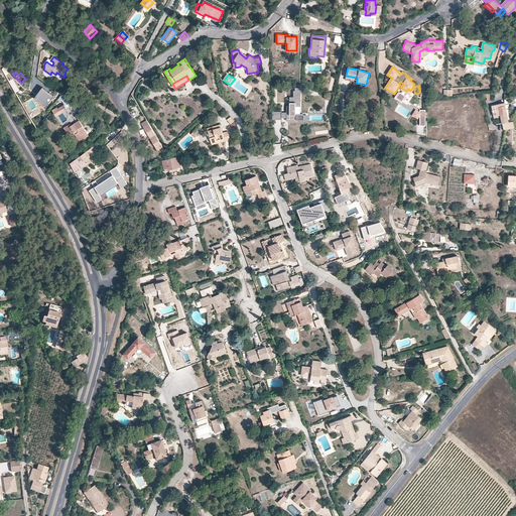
[(300,106),(299,88),(293,88),(294,91),(292,91),(292,97),(288,97),(288,101),(288,103),(289,104),(289,105),(289,106),(286,106),(286,113),(285,113),(285,118),(286,118),(286,120),(295,119),(295,120),(295,121),(298,120),(300,120),(303,120),(303,113),(300,113),(298,113),(295,114),(295,106),(296,106),(297,106),(300,106)]
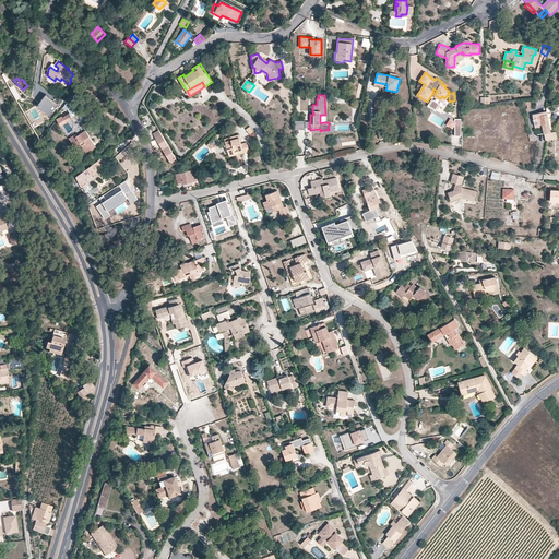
[(61,105),(48,96),(39,108),(52,118),(61,105)]
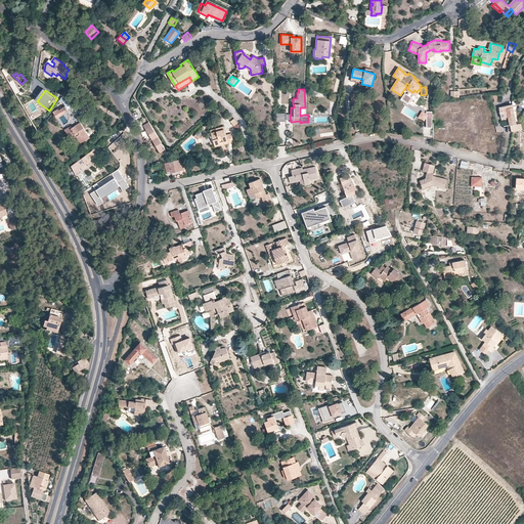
[(412,92),(410,96),(417,99),(420,94),(417,92),(415,90),(412,92)]
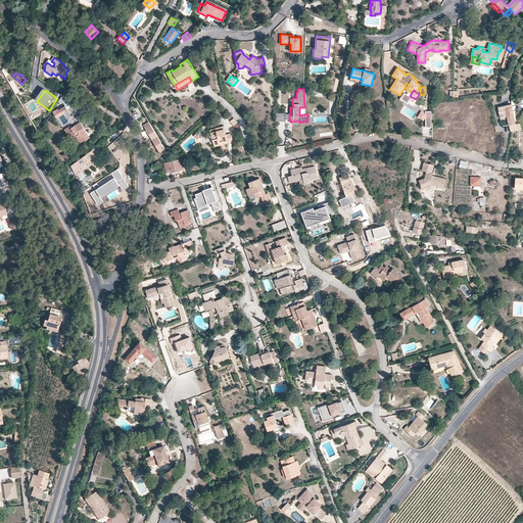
[(493,98),(493,101),(496,101),(495,92),(488,93),(489,99),(490,99),(493,98)]
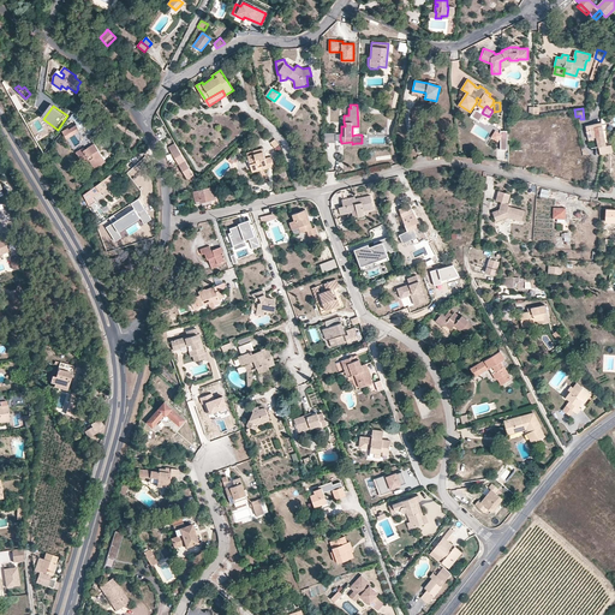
[(587,137),(596,136),(603,135),(603,132),(601,123),(585,125),(587,137)]
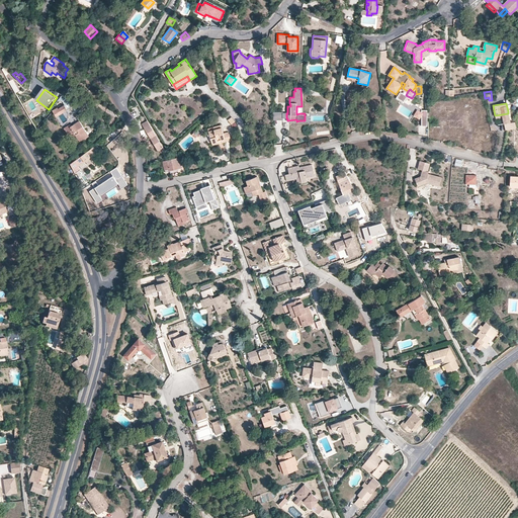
[(67,110),(65,105),(55,111),(58,115),(67,110)]
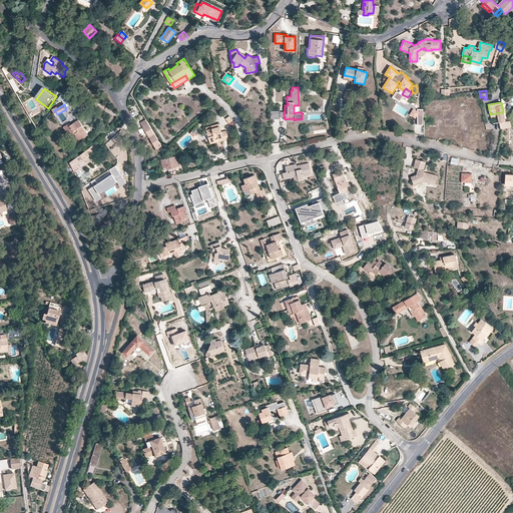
[(412,106),(409,112),(415,116),(417,112),(417,124),(423,124),(423,108),(417,108),(417,109),(412,106)]
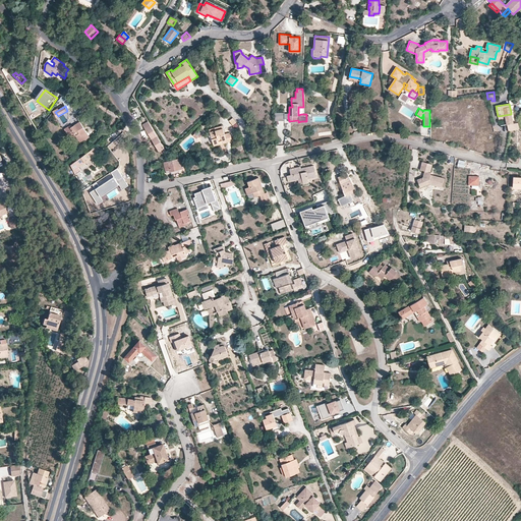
[(285,117),(285,114),(285,112),(275,113),(275,121),(285,121),(285,119),(285,117)]
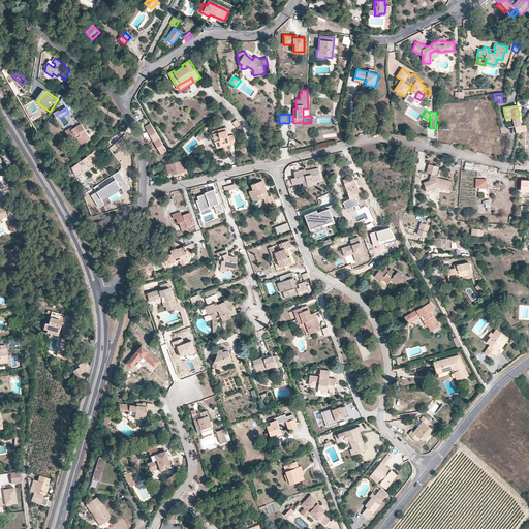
[(527,130),(525,121),(520,122),(519,116),(512,117),(515,126),(516,132),(517,132),(527,130)]
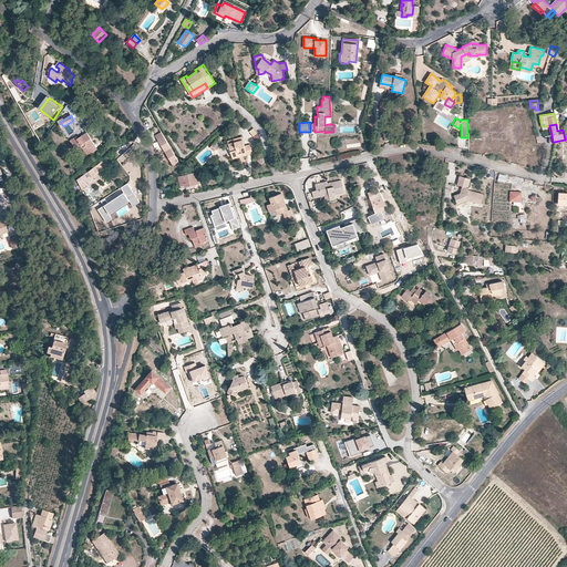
[(76,152),(82,148),(86,146),(88,148),(94,145),(86,133),(78,138),(76,136),(73,138),(70,141),(76,152)]
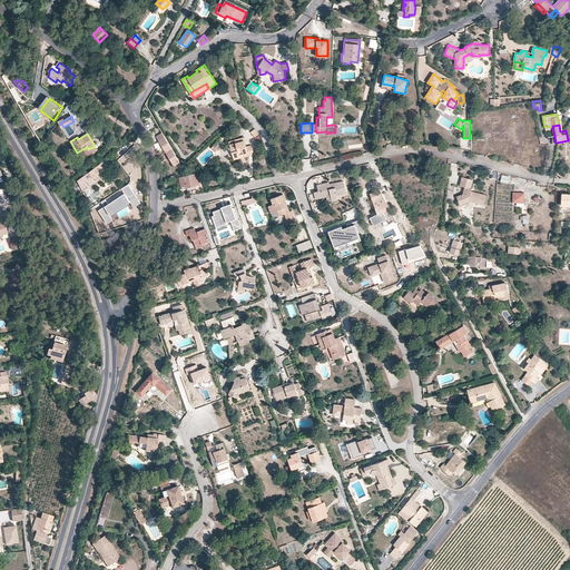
[(164,137),(158,140),(166,151),(172,148),(164,137)]
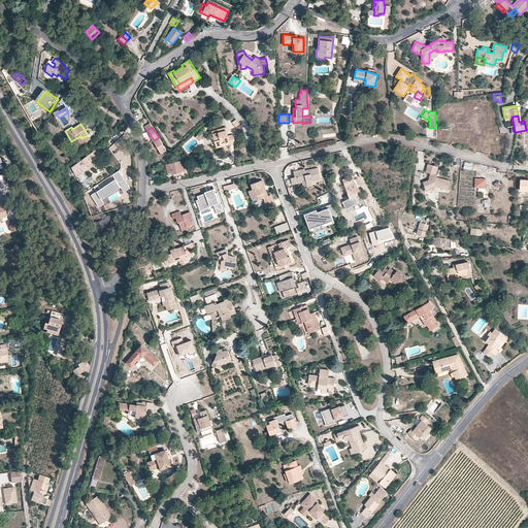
[(218,130),(219,133),(213,134),(217,146),(222,144),(222,143),(226,142),(226,145),(236,142),(233,134),(228,136),(226,128),(218,130)]
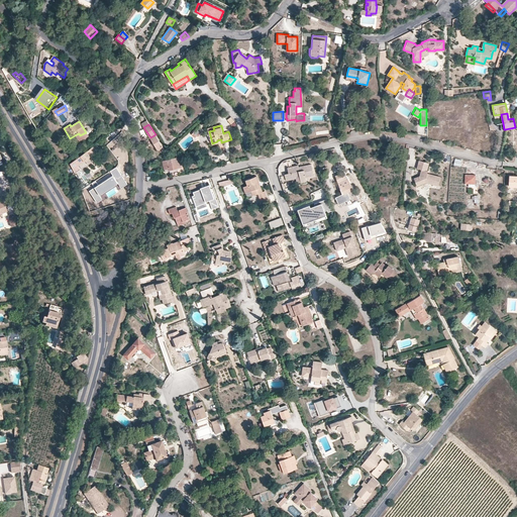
[(89,136),(86,132),(80,135),(79,133),(75,135),(79,142),(89,136)]
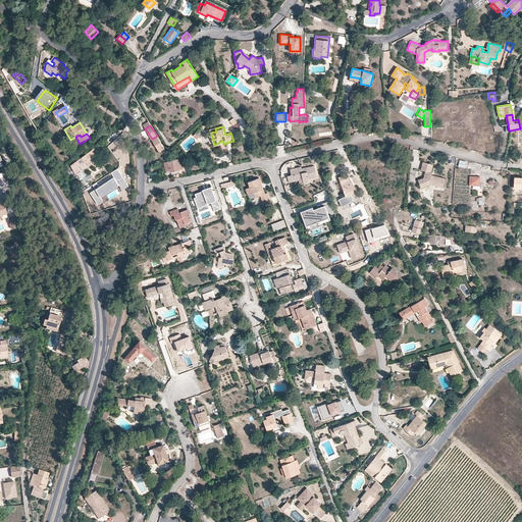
[(157,136),(152,139),(159,151),(164,148),(163,148),(157,136)]
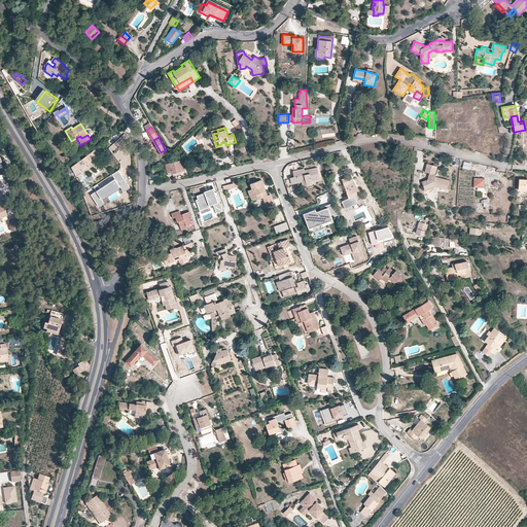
[(95,149),(81,160),(71,167),(76,177),(82,174),(81,170),(82,169),(84,172),(90,168),(86,165),(93,161),(99,154),(95,149)]
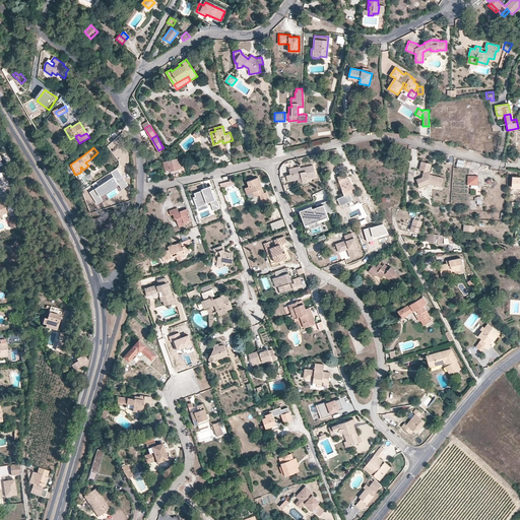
[(168,160),(171,172),(183,169),(182,163),(181,160),(178,158),(168,160)]
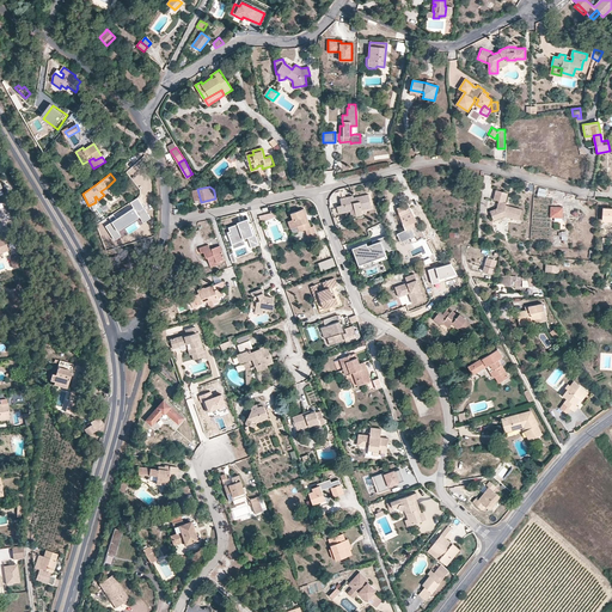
[(494,200),(499,201),(497,209),(490,210),(491,215),(491,218),(505,214),(507,215),(507,218),(519,220),(521,209),(506,206),(506,203),(508,193),(496,190),(494,200)]
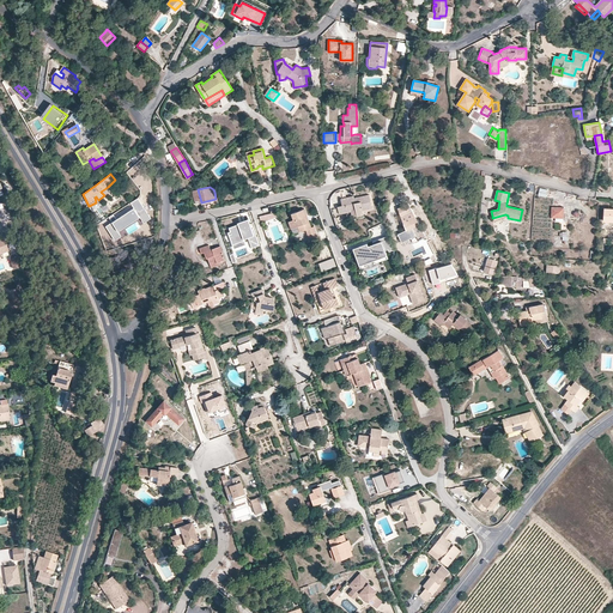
[(339,213),(351,212),(356,211),(357,216),(363,214),(362,210),(371,208),(370,195),(354,198),(341,199),(343,206),(338,206),(339,213)]
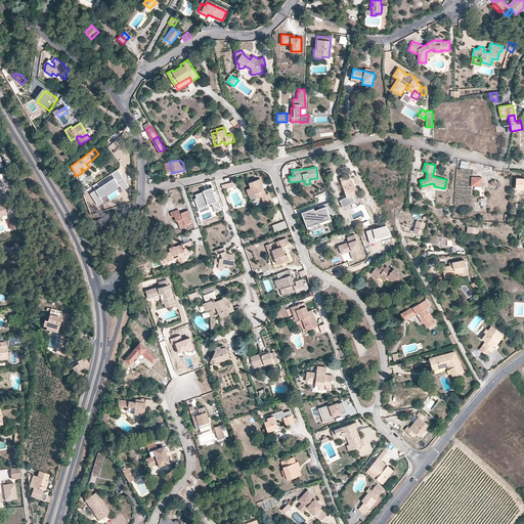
[(123,177),(118,170),(112,174),(114,178),(99,187),(96,183),(92,186),(95,190),(90,193),(97,206),(103,203),(100,199),(119,186),(119,185),(120,183),(118,180),(123,177)]
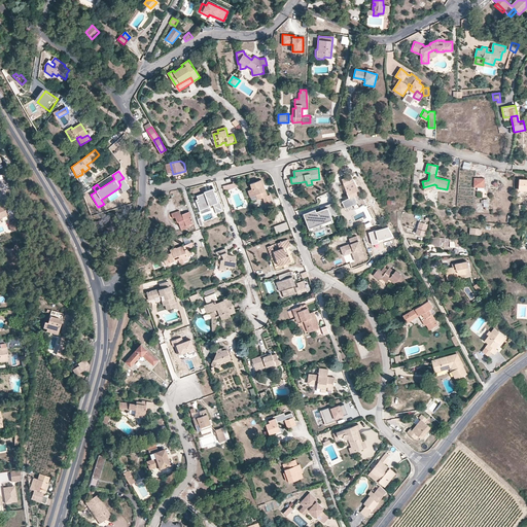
[(341,178),(348,198),(353,196),(359,207),(365,204),(360,192),(350,175),(341,178)]
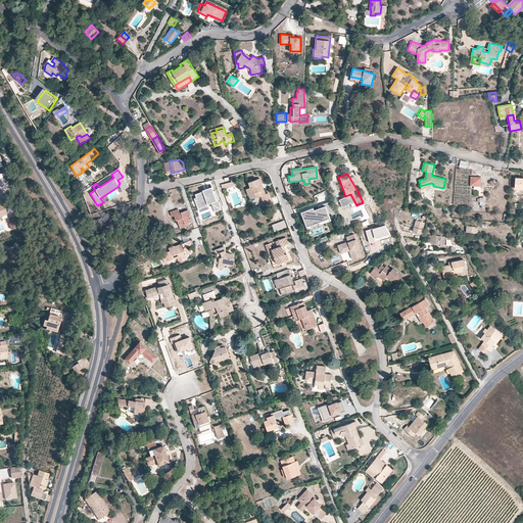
[(237,185),(233,175),(229,176),(231,182),(221,184),(223,190),(237,185)]
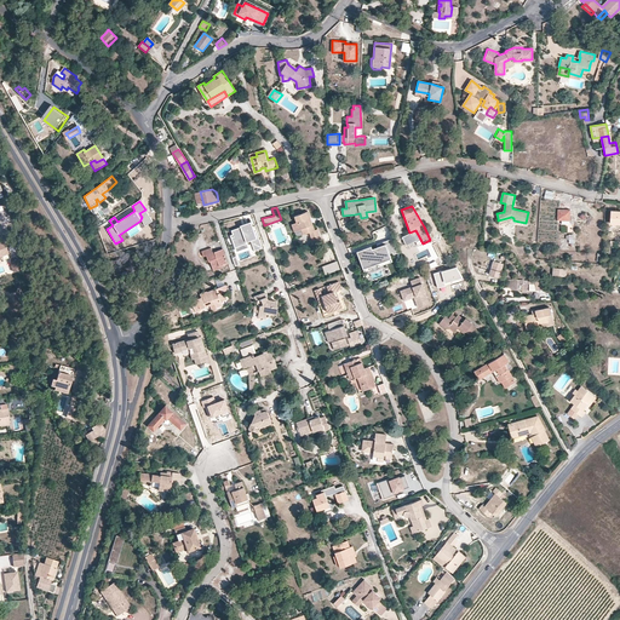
[(569,220),(570,210),(557,210),(557,220),(562,220),(566,220),(569,220)]
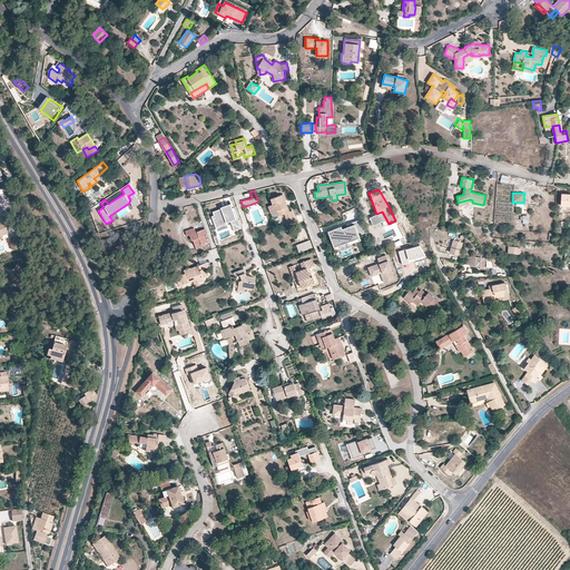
[(287,206),(285,206),(284,202),(285,199),(283,194),(271,198),(273,204),(272,205),(274,212),(277,210),(279,215),(285,214),(290,212),(287,206)]
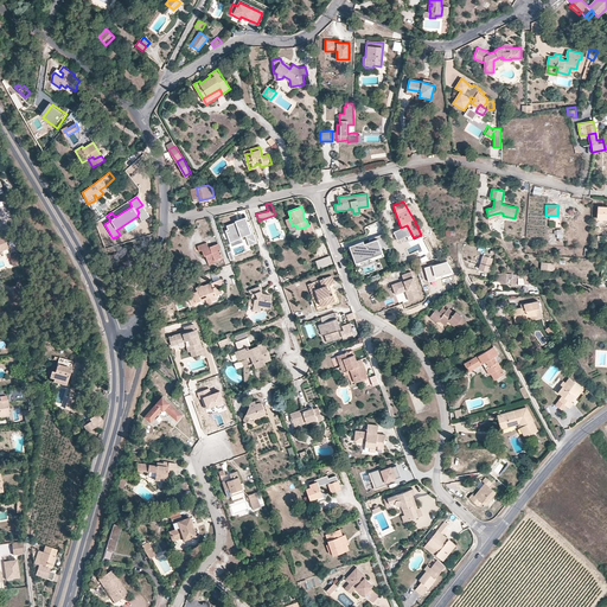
[(250,229),(247,218),(237,222),(238,223),(228,227),(230,232),(228,234),(232,244),(243,240),(243,238),(247,237),(250,247),(259,244),(253,228),(250,229)]
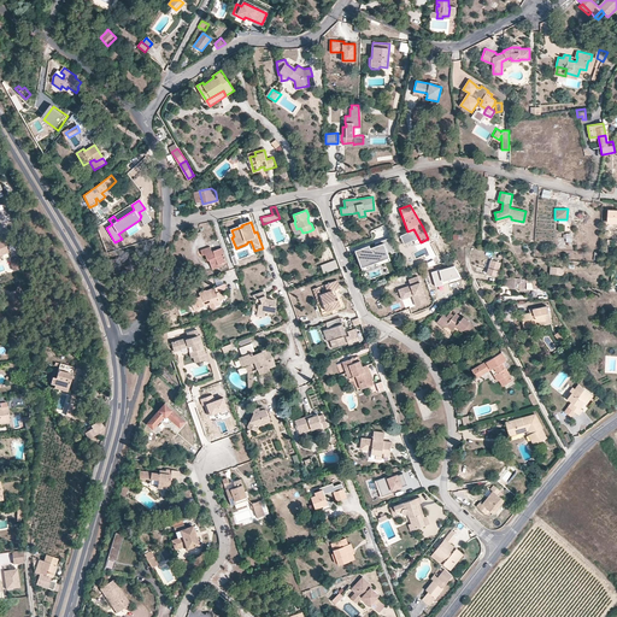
[(313,229),(315,234),(310,236),(312,242),(321,240),(316,228),(313,229)]
